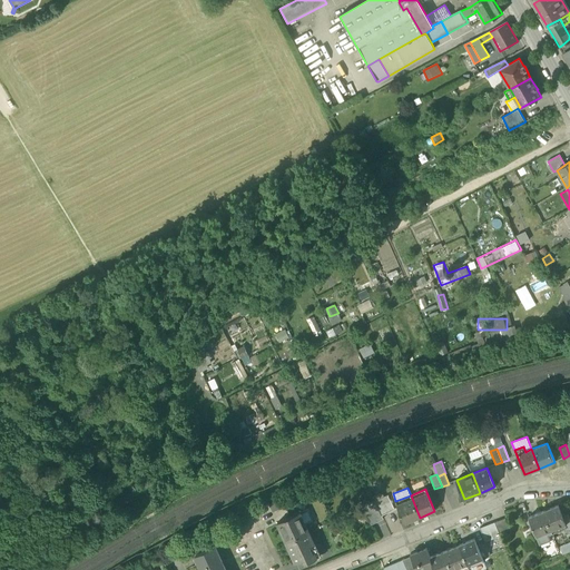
[(373,497),(375,501),(384,498),(382,492),(373,497)]
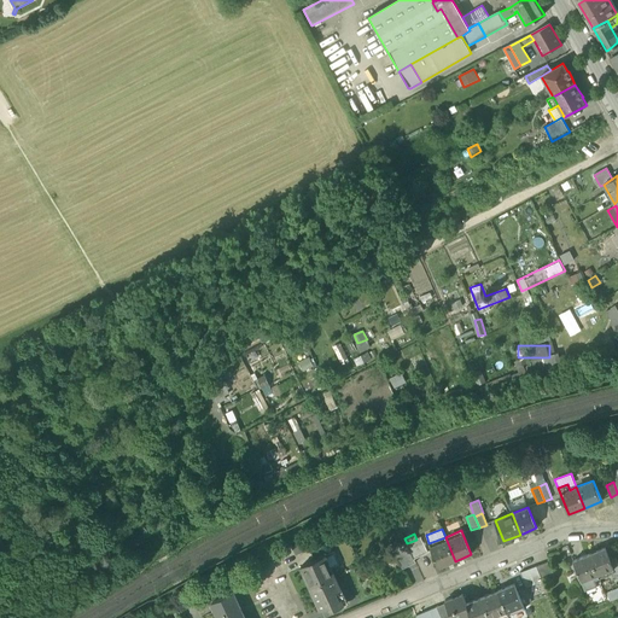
[(309,549),(309,551),(316,547),(312,537),(305,541),(309,549)]
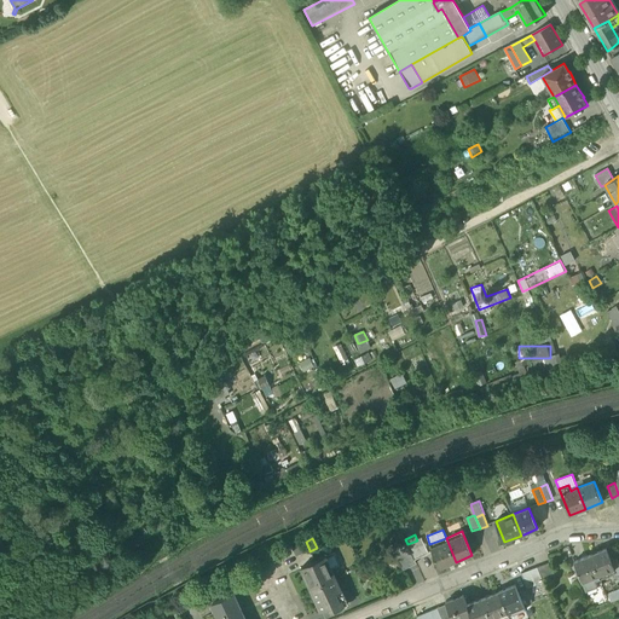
[(417,541),(408,544),(415,560),(428,554),(421,538),(417,541)]
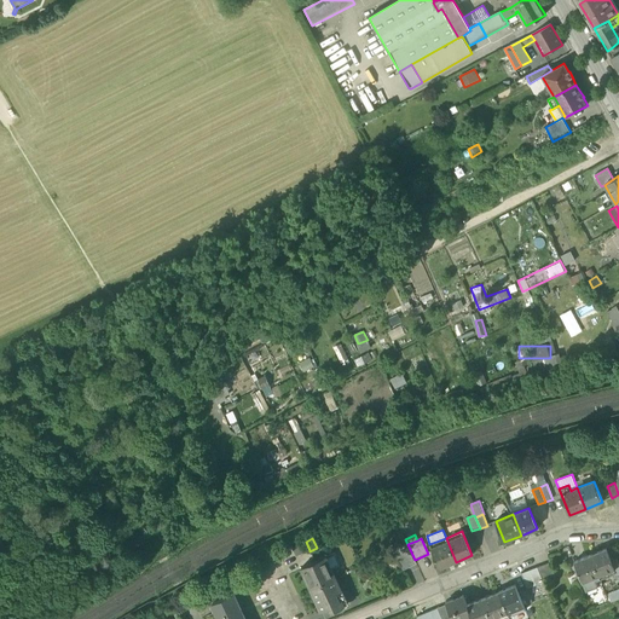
[(440,568),(456,562),(446,538),(429,544),(433,551),(440,568)]
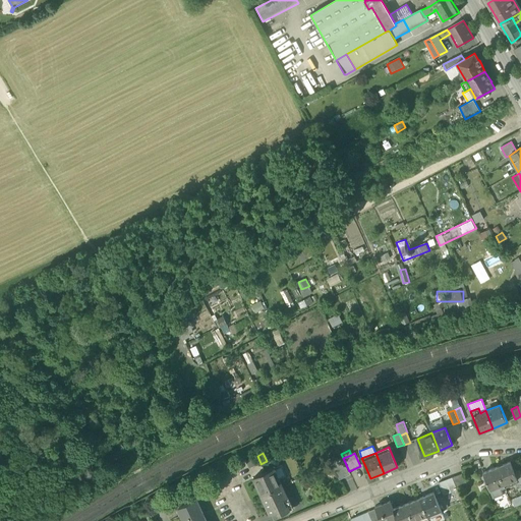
[(245,461),(249,468),(261,463),(257,456),(245,461)]
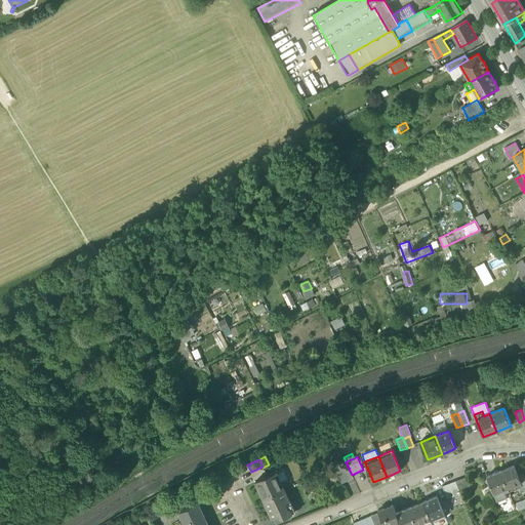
[(353,478),(352,475),(346,461),(334,468),(336,472),(340,480),(341,483),(353,478)]
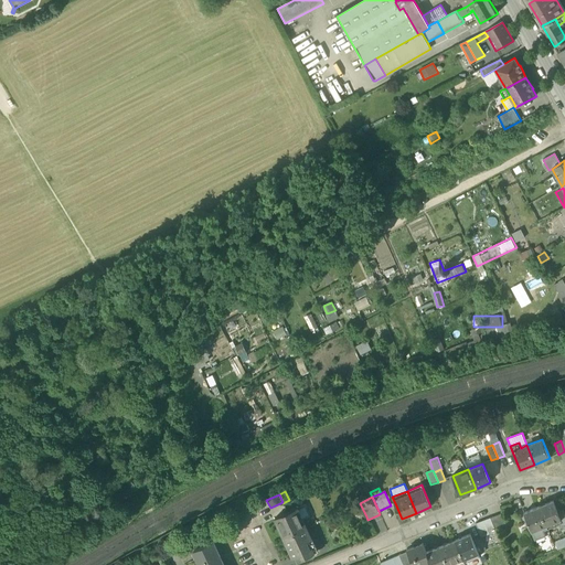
[(553,501),(539,507),(546,525),(547,529),(561,523),(563,523),(557,512),(553,501)]
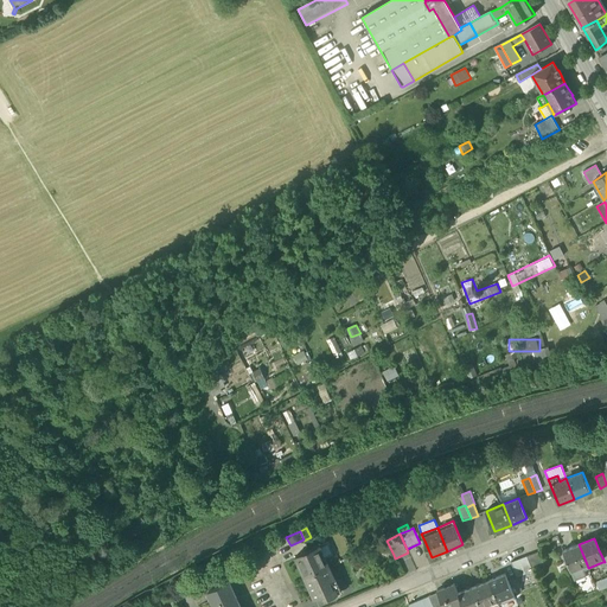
[(328,544),(320,548),(325,557),(332,554),(328,544)]
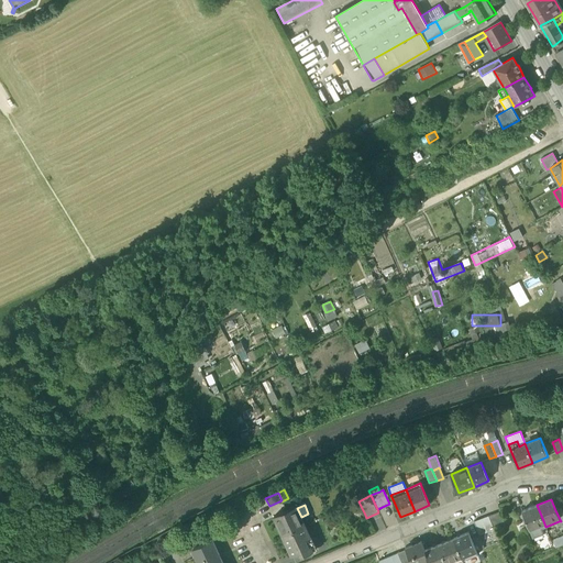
[(522,511),(530,530),(540,526),(544,523),(537,505),(522,511)]
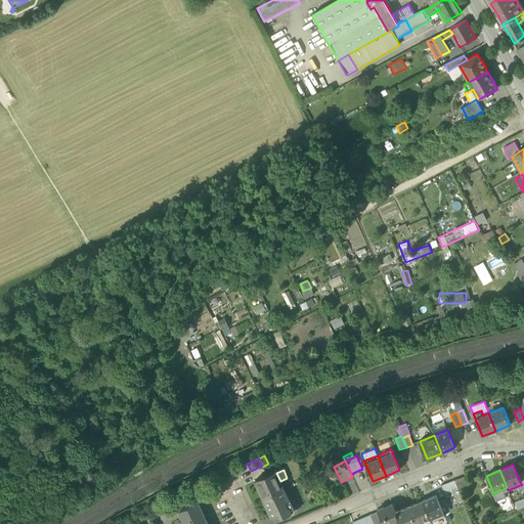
[(284,489),(280,481),(276,473),(275,471),(255,481),(263,498),(284,489)]
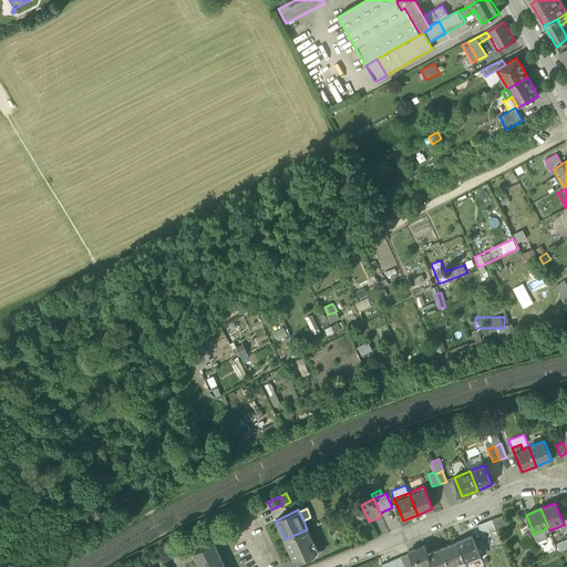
[(368,518),(363,509),(354,514),(359,522),(368,518)]
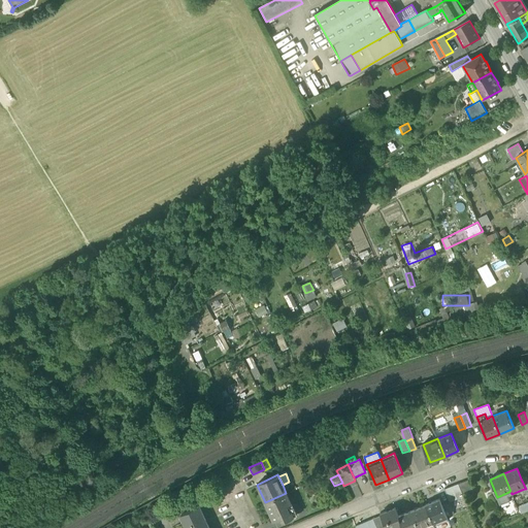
[(469,480),(458,484),(463,496),(474,492),(469,480)]
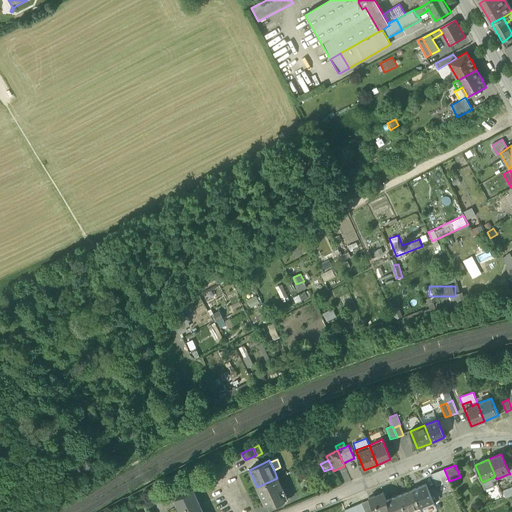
[(436,487),(449,481),(444,469),(431,475),(436,487)]
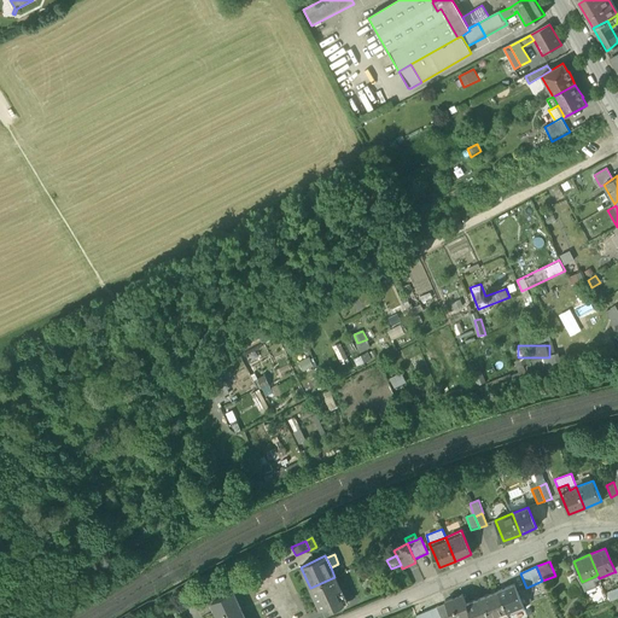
[(345,599),(334,577),(310,588),(321,611),(331,607),(332,611),(344,606),(342,600),(345,599)]
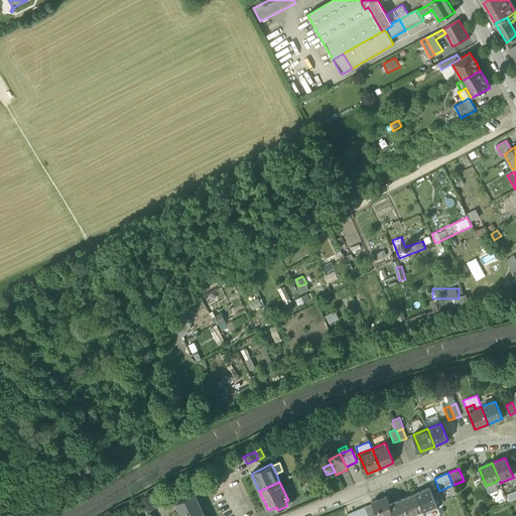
[(496,485),(495,482),(486,486),(489,493),(498,489),(496,485)]
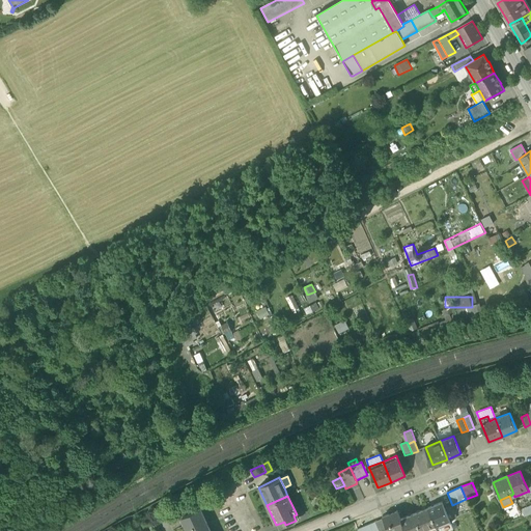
[(442,502),(428,508),(437,529),(450,523),(442,502)]
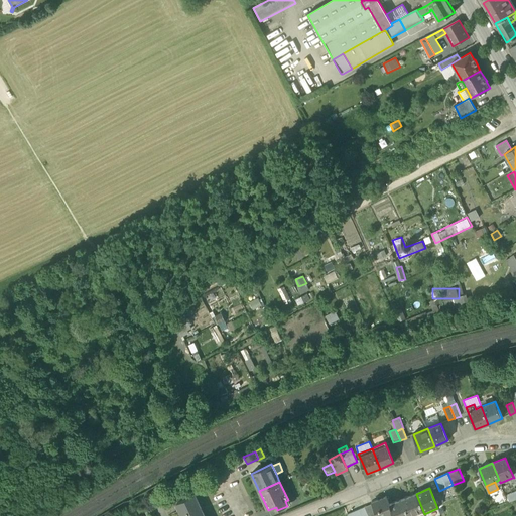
[(515,490),(506,495),(510,502),(515,498),(515,490)]
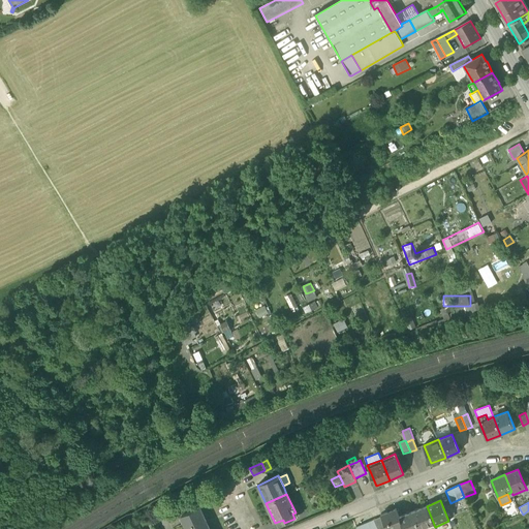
[(427,506),(412,511),(419,528),(429,528),(435,527),(427,506)]
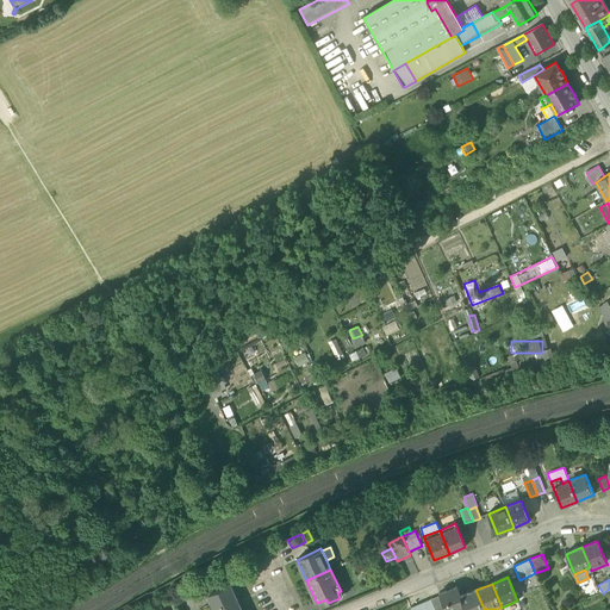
[(209,596),(216,609),(241,609),(230,586),(209,596)]
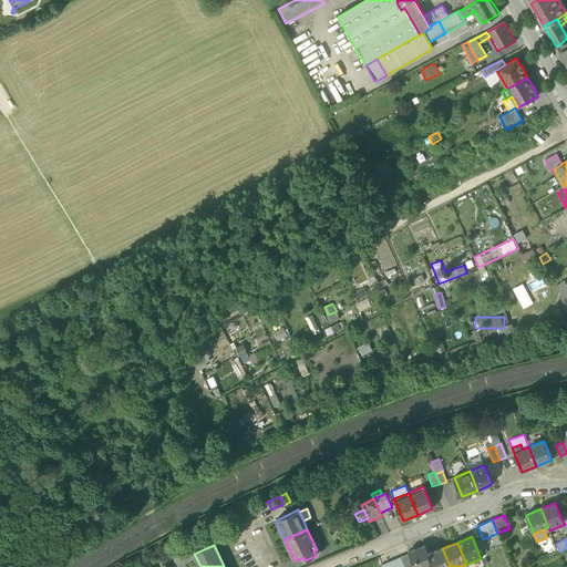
[(429,566),(432,566),(428,555),(424,545),(408,552),(409,554),(410,554),(414,566),(429,566)]
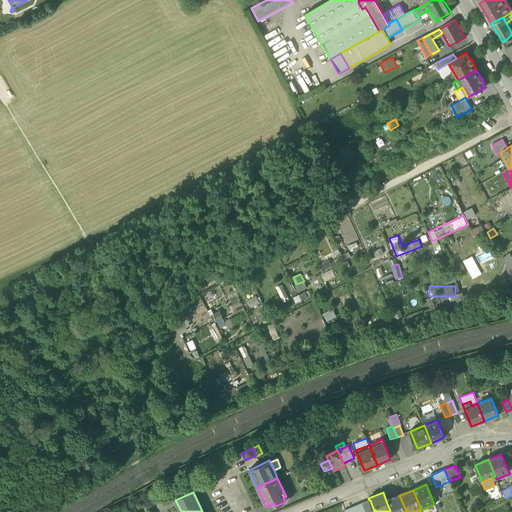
[(406,511),(399,495),(386,501),(390,511),(406,511)]
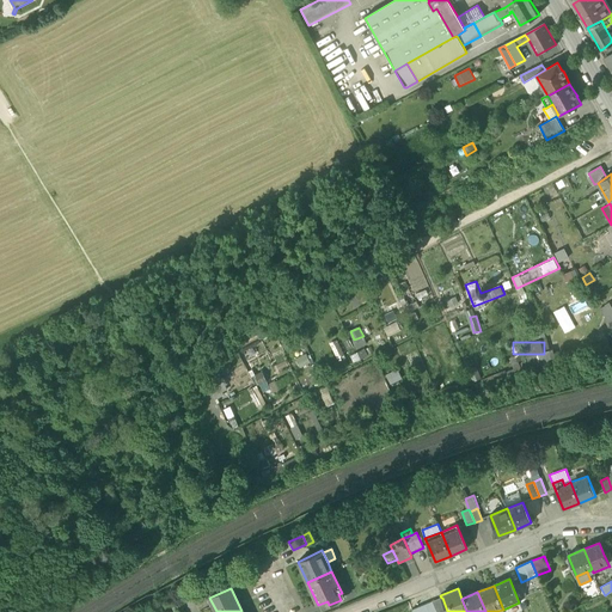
[(441,598),(432,601),(436,611),(447,611),(442,598),(441,598)]
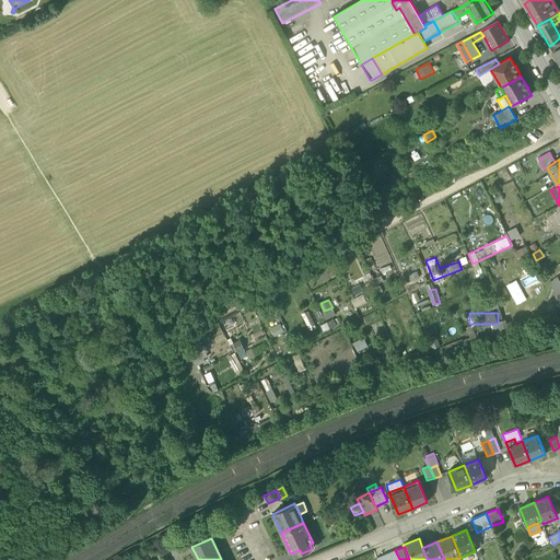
[(399,559),(395,550),(376,558),(377,559),(399,559)]
